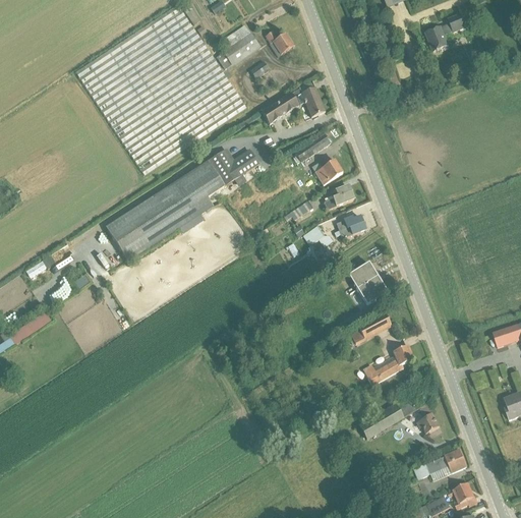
[(220,0),(211,7),(215,13),(226,6),(222,0),(220,0)]
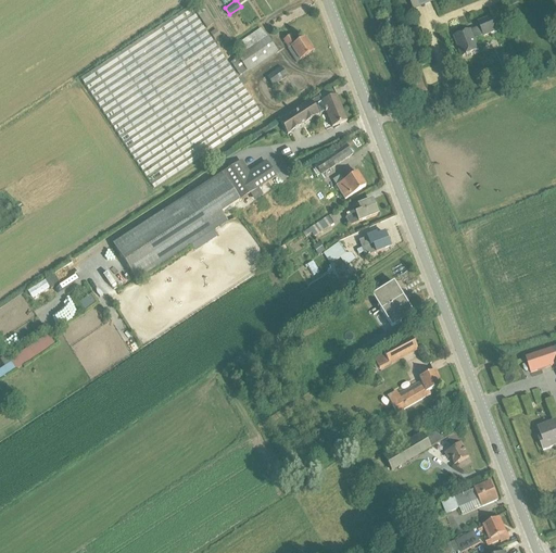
[(153,186),(263,114),(189,4),(80,76),(153,186)]
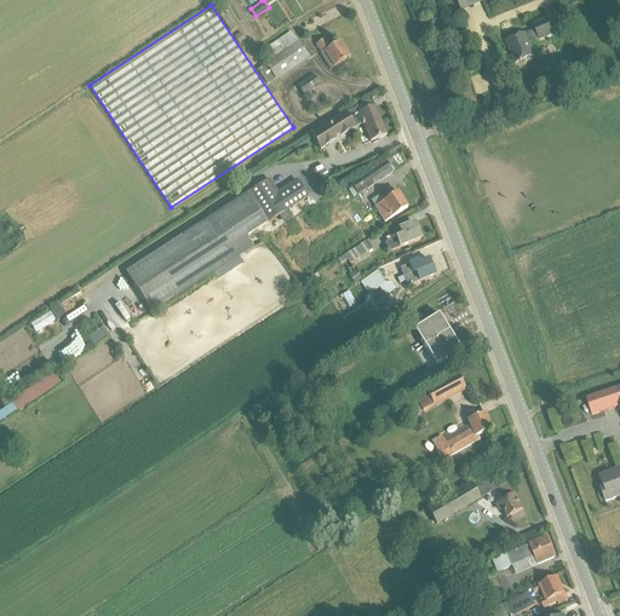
[(218,10),(231,29),(239,24),(225,5),(218,10)]
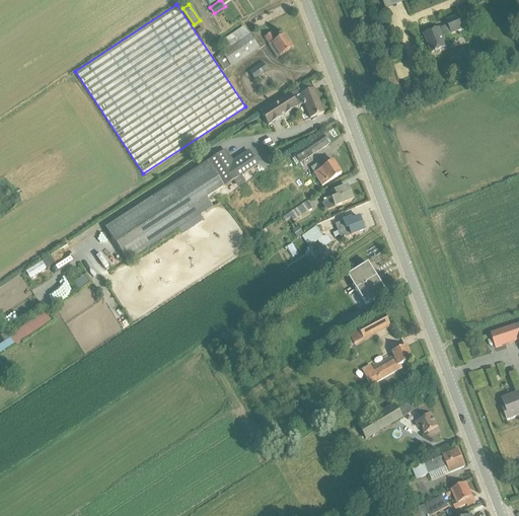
[(448,21),(424,31),(431,51),(448,44),(445,33),(465,25),(459,12),(447,17),(448,21)]
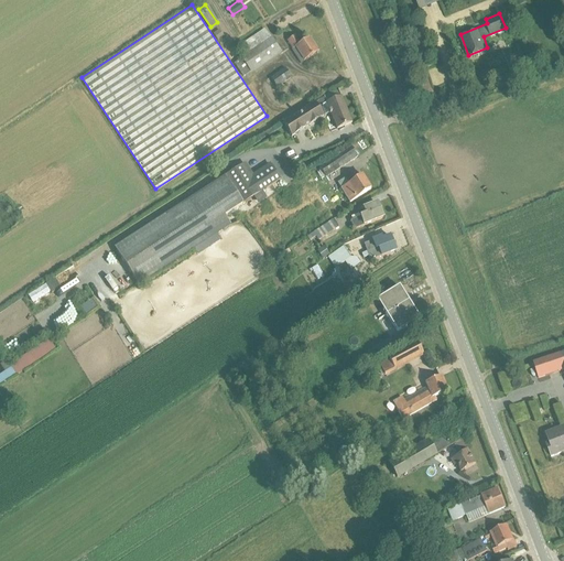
[(248,51),(271,35),(268,31),(264,25),(241,41),(245,45),(248,51)]
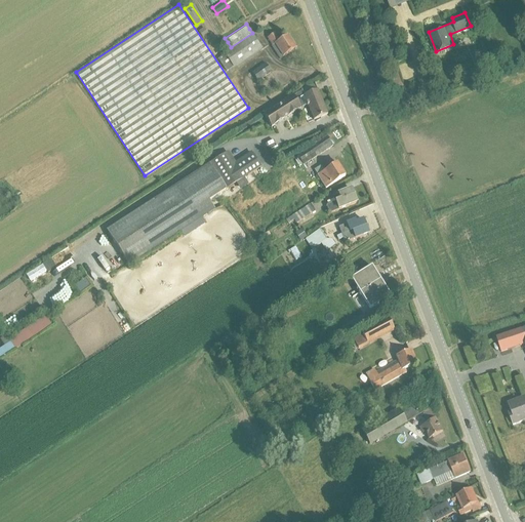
[(202,35),(208,31),(204,25),(198,29),(202,35)]
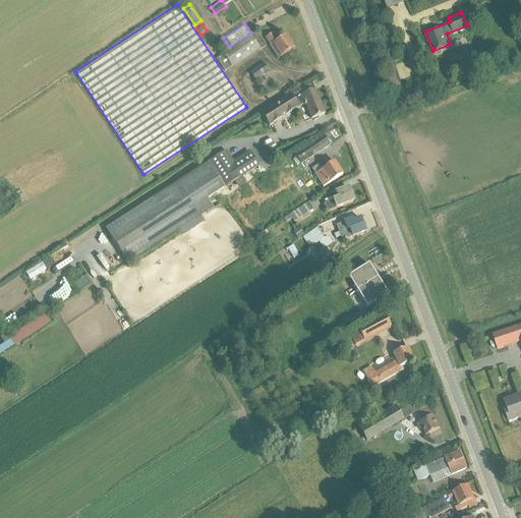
[(277,38),(272,31),(265,35),(270,43),(269,44),(277,56),(294,46),(285,33),(277,38)]
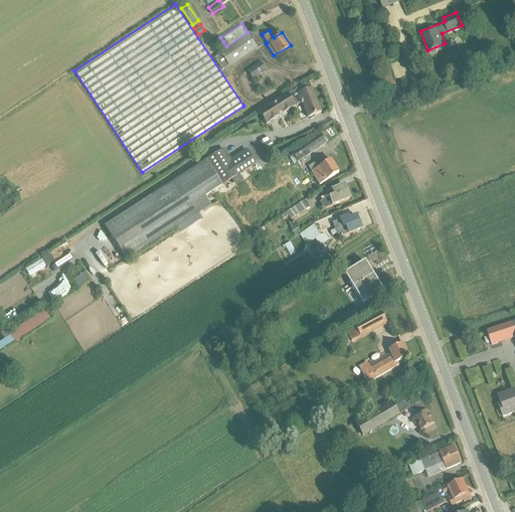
[(247,32),(226,46),(213,55),(222,67),(228,63),(229,64),(258,46),(247,32)]
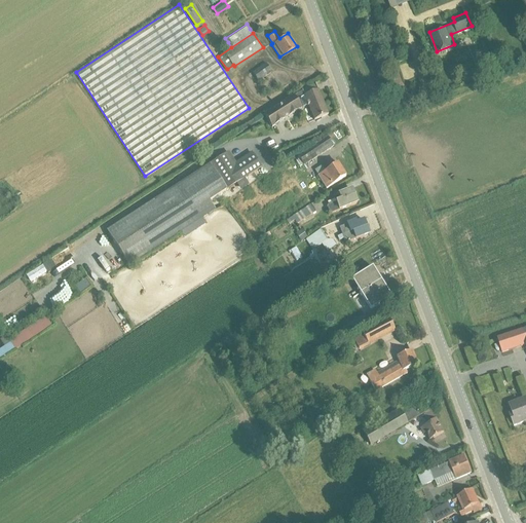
[(259,79),(272,70),(266,61),(252,70),(259,79)]
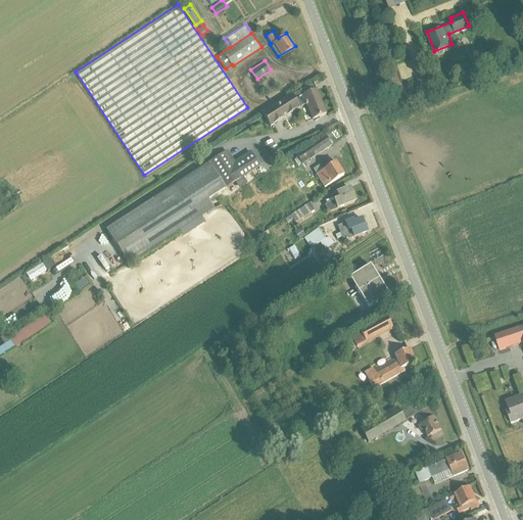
[(300,88),(293,92),(300,105),(305,102),(312,117),(326,111),(314,82),(300,88)]
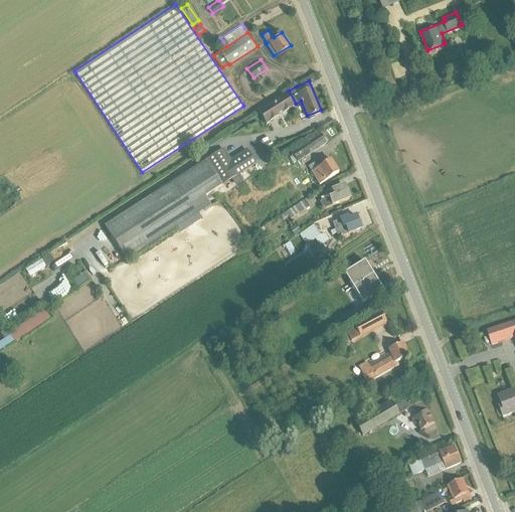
[(266,123),(296,104),(288,92),(258,110),(266,123)]
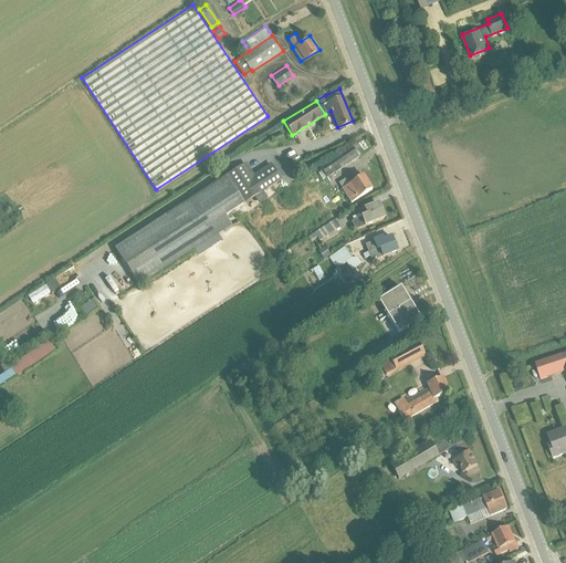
[(323,163),(329,174),(359,155),(352,144),(323,163)]
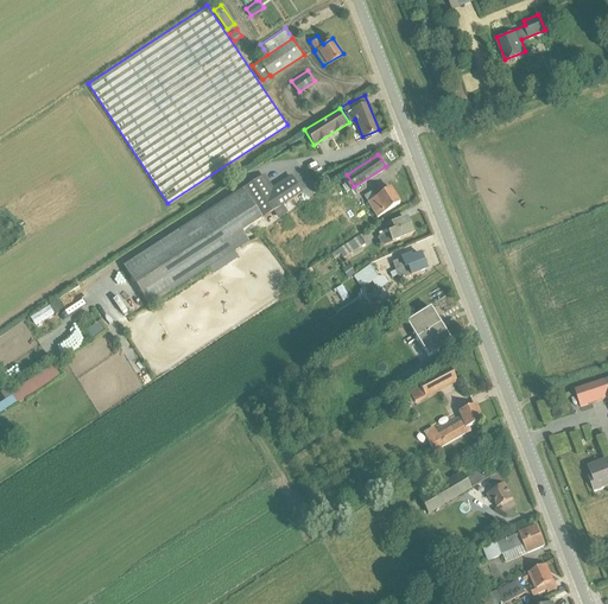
[(283,203),(303,190),(291,172),(272,185),(264,172),(122,264),(150,304),(209,266),(213,272),(238,255),(234,250),(248,240),(242,229),(273,209),(278,215),(286,210),(283,203)]
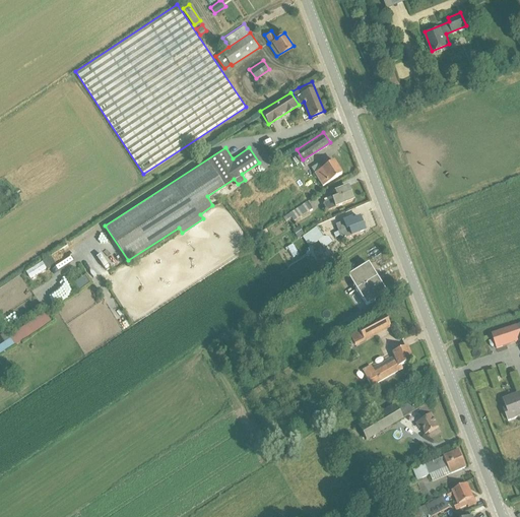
[(311,166),(314,172),(322,185),(342,172),(334,158),(321,167),(318,162),(311,166)]
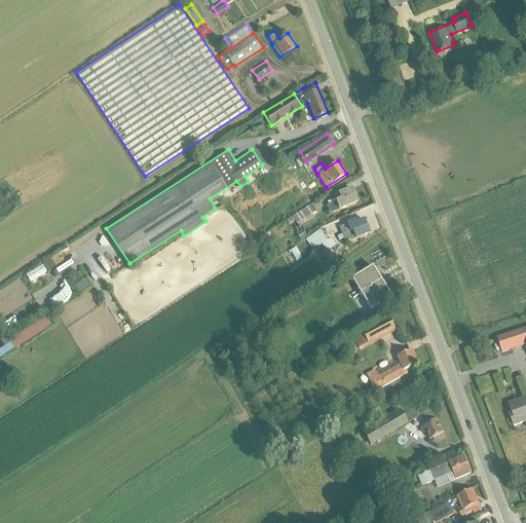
[(337,199),(336,197),(332,198),(333,200),(327,203),(330,212),(357,200),(351,187),(338,193),(340,197),(337,199)]
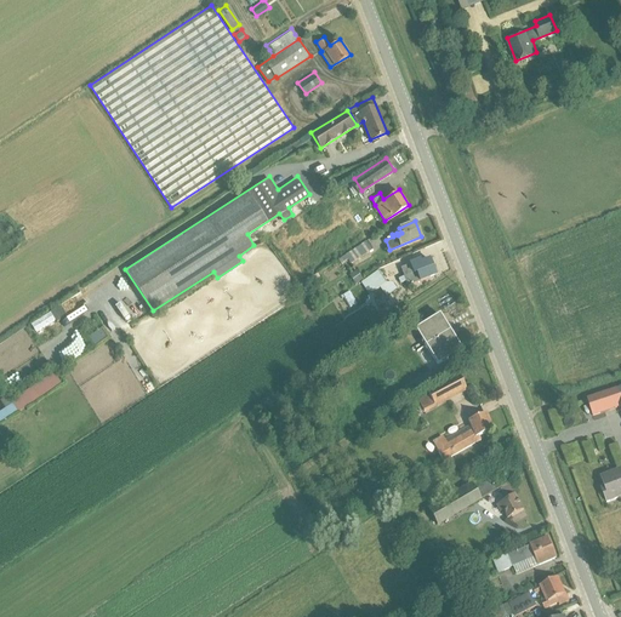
[(372,246),(368,238),(337,257),(340,261),(343,258),(345,260),(348,257),(351,261),(372,246)]
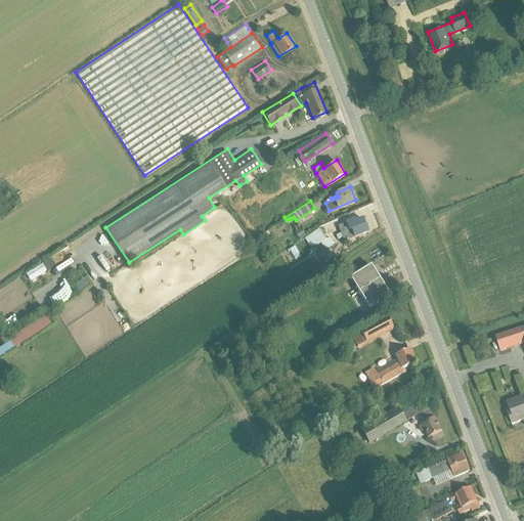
[(338,224),(341,231),(336,233),(337,237),(342,235),(344,239),(353,235),(367,230),(362,217),(355,220),(354,218),(338,224)]
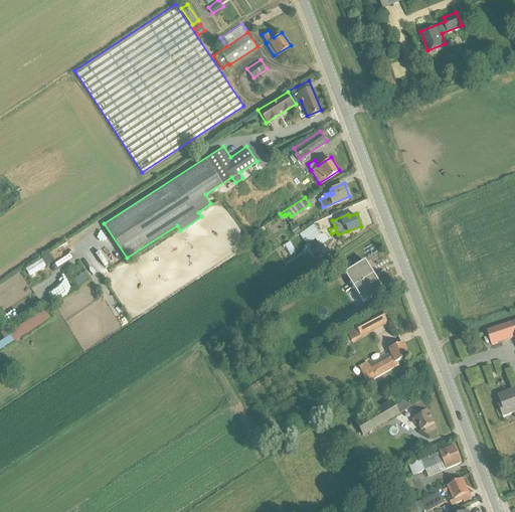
[(295,233),(301,229),(296,222),(290,226),(295,233)]
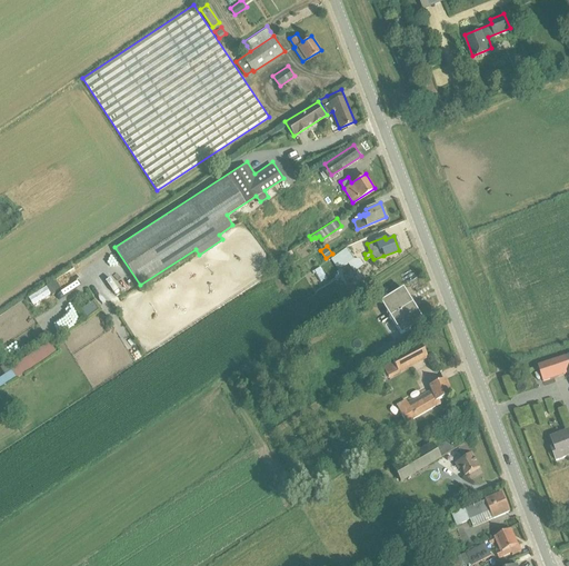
[(348,261),(353,269),(363,262),(359,257),(353,257),(347,246),(330,257),(335,262),(337,260),(340,266),(348,261)]
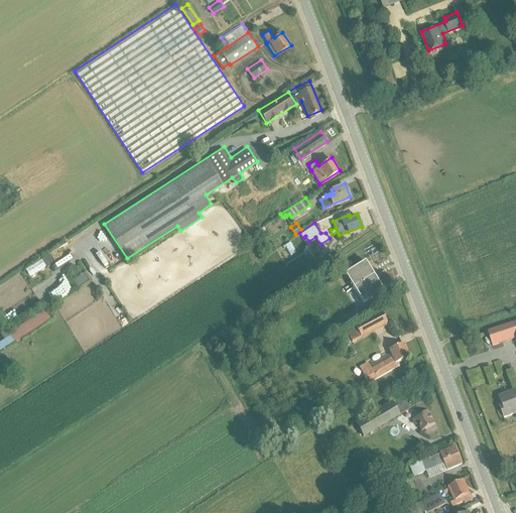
[(255,234),(266,229),(263,224),(253,230),(255,234)]
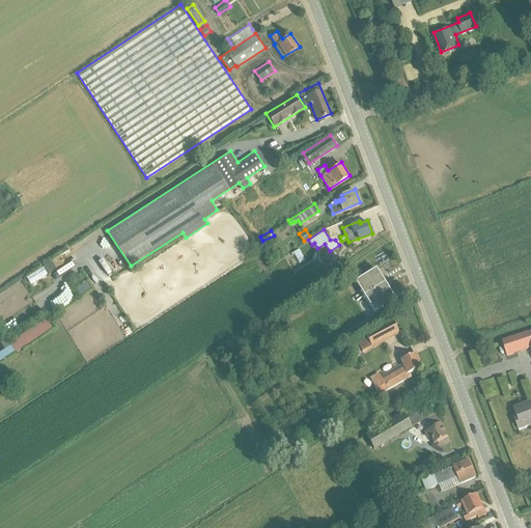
[(294,250),(299,260),(305,257),(299,247),(294,250)]
